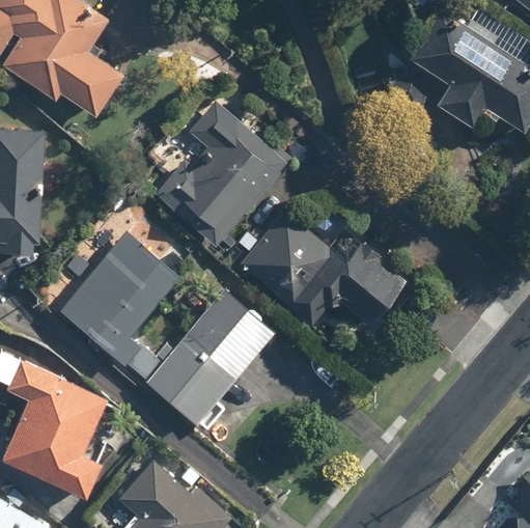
[(0,54),(5,58),(0,65),(56,102),(60,95),(95,118),(124,74),(88,50),(109,17),(83,0),(0,0),(0,54)]
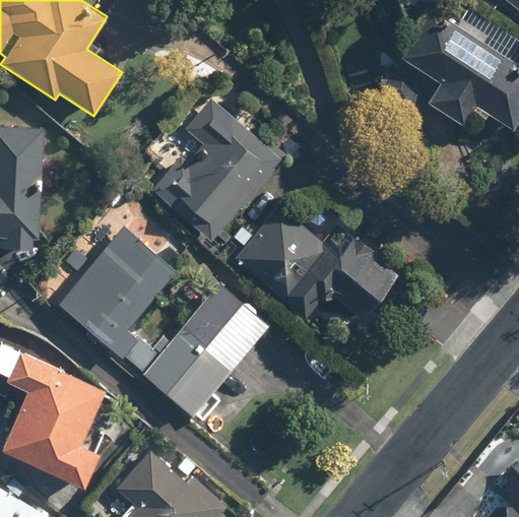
[(518,0),(505,0),(518,9),(518,0)]
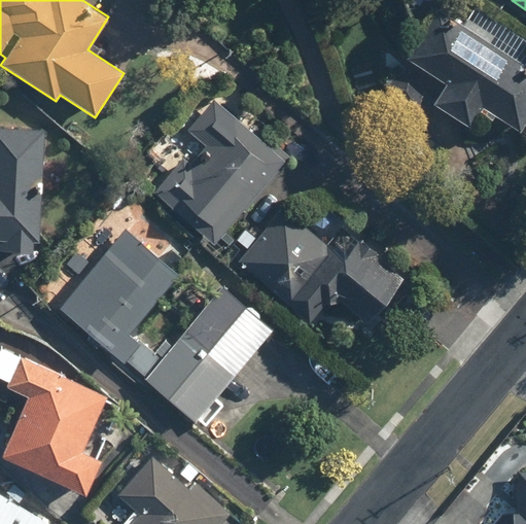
[(429,98),(469,125),(481,105),(520,131),(525,121),(525,70),(434,10),(405,56),(442,79),(429,98)]
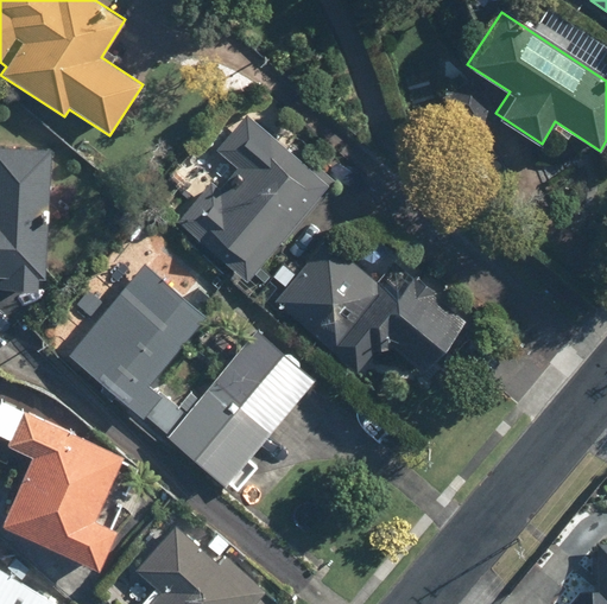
[(326,180),(236,110),(157,211),(246,281),(326,180)]
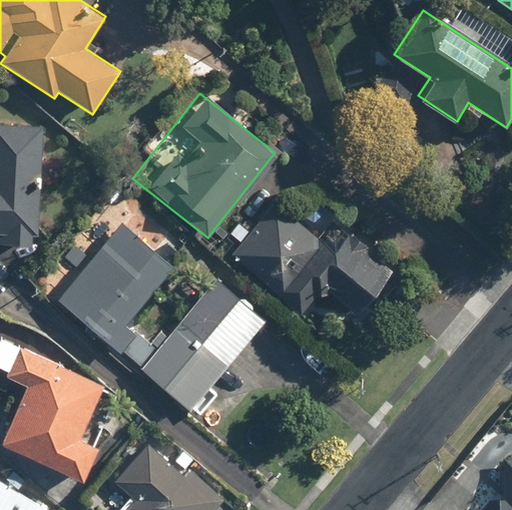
[(0,240),(3,240),(3,247),(36,249),(43,128),(0,125),(0,240)]
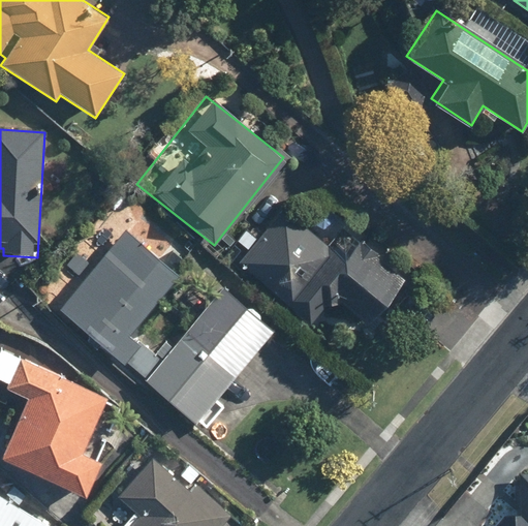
[(302,224),(282,209),(239,264),(314,323),(330,304),(337,310),(341,304),(372,329),(405,286),(367,256),(372,250),(317,206),(302,224)]
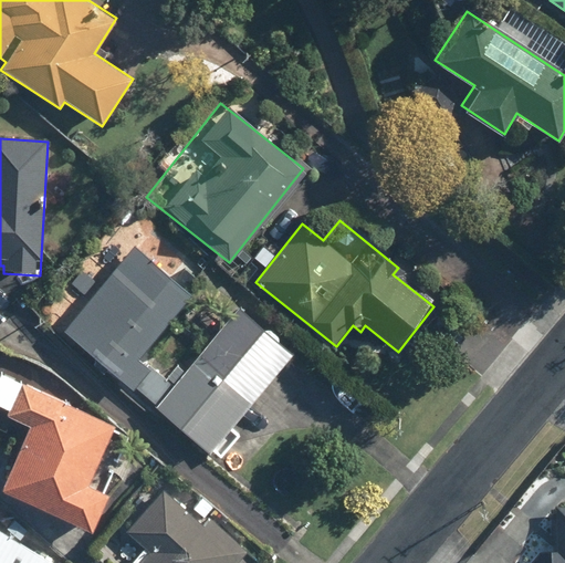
[(139,358),(191,294),(131,246),(60,334),(131,392),(150,367),(139,358)]
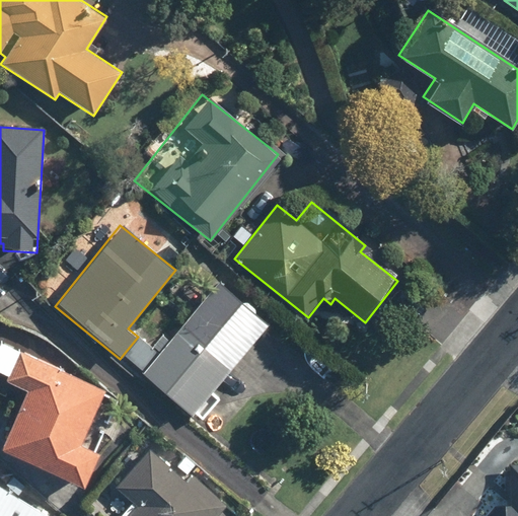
[(218,281),(169,340),(162,335),(154,344),(161,349),(143,371),(202,421),(220,398),(213,393),(271,324),(218,281)]
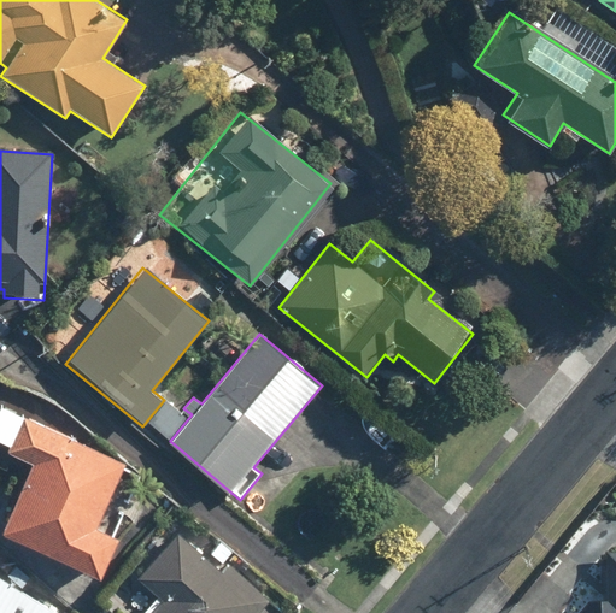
[(0,470),(24,482),(1,537),(105,581),(122,541),(98,531),(125,464),(0,411),(0,470)]
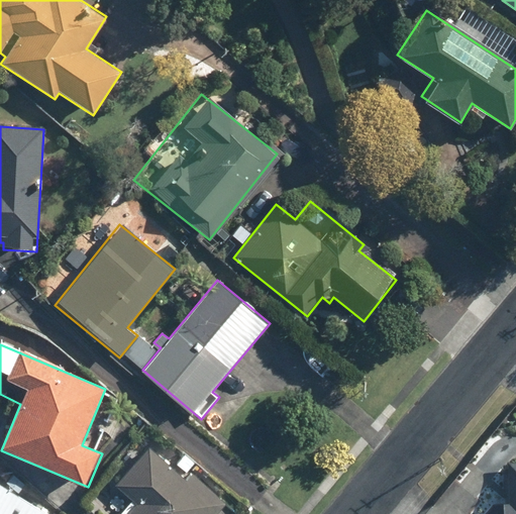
[(219,513),(227,505),(191,472),(196,466),(183,452),(175,461),(170,467),(151,448),(115,488),(119,491),(101,511),(103,513),(219,513)]
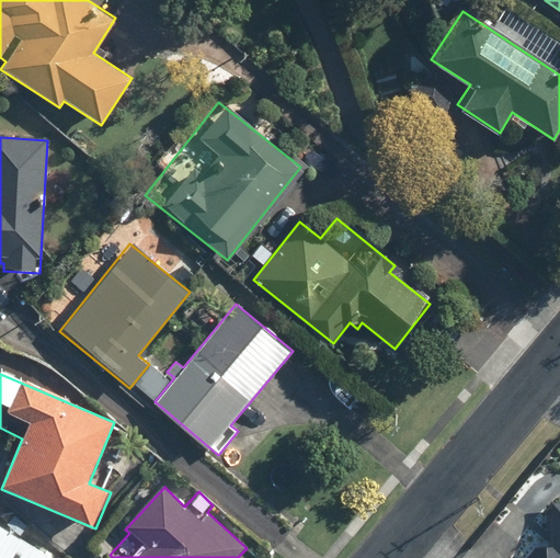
[(559,557),(559,508),(551,508),(550,557),(559,557)]
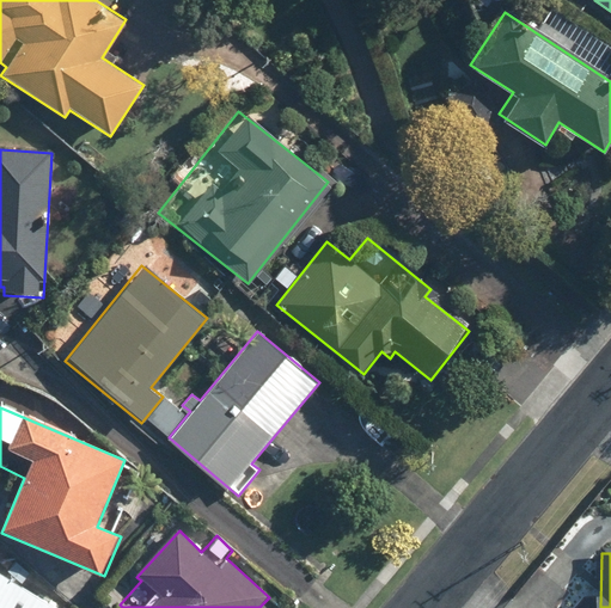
[(57,607),(0,571),(0,607),(57,607)]
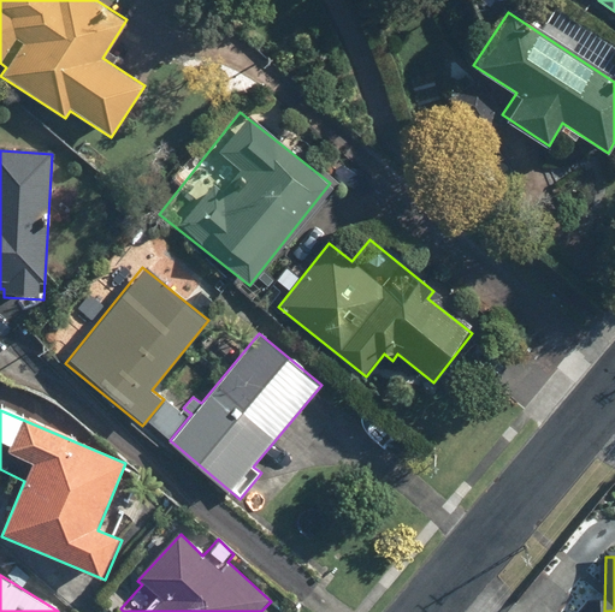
All buildings are outlined.
